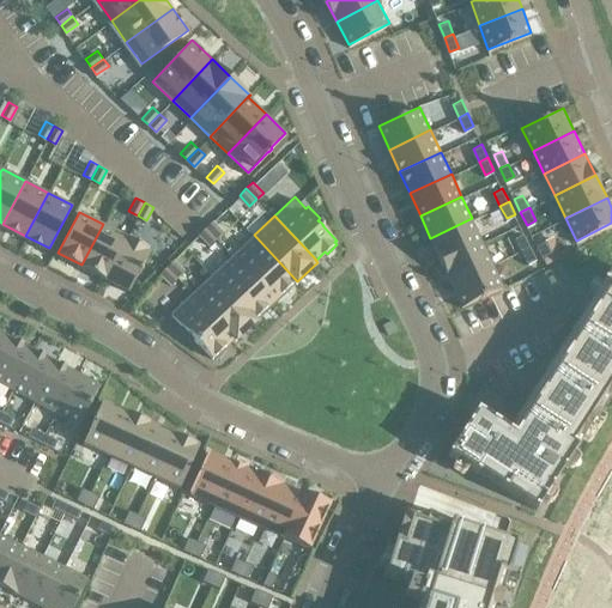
[(472,218),(430,238),(441,260),(483,241),(472,218)]
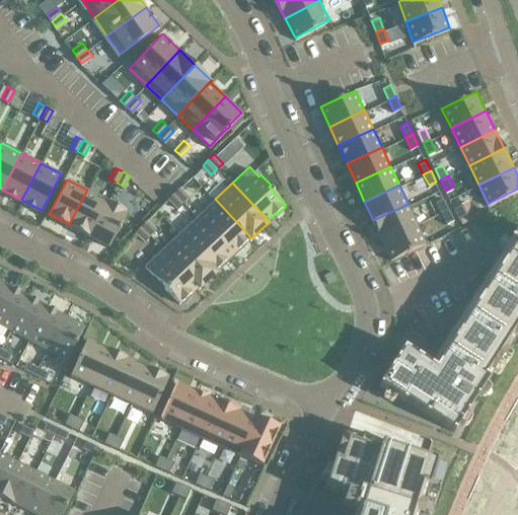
[(180,186),(174,191),(183,201),(190,195),(180,186)]
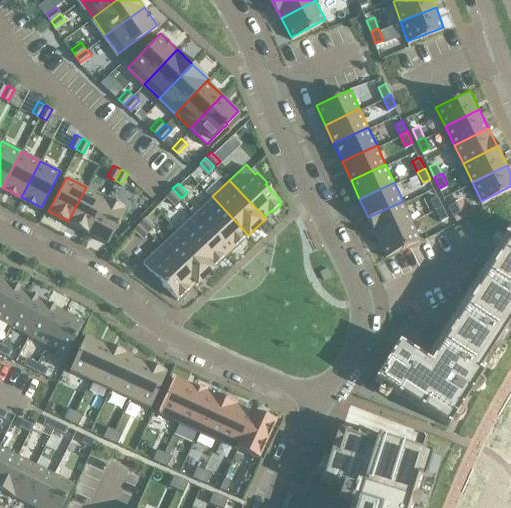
[(86,187),(68,221),(88,232),(106,197),(86,187)]
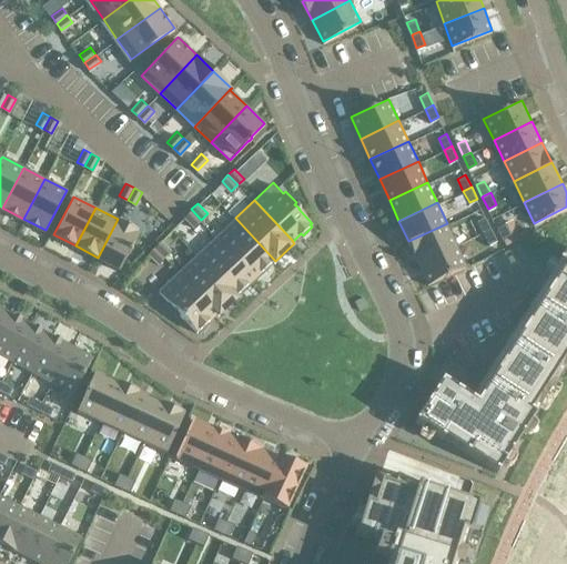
[(191,209),(184,215),(194,225),(201,220),(191,209)]
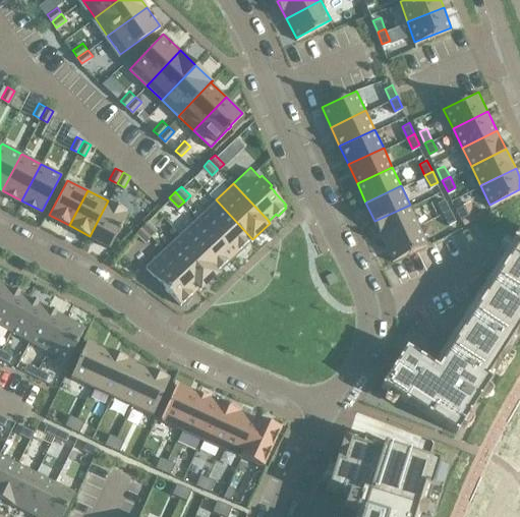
[(445,197),(438,200),(443,212),(451,208),(445,197)]
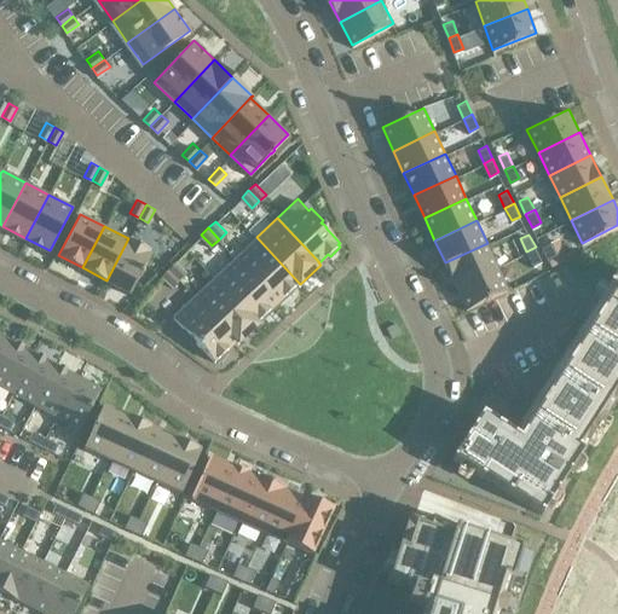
[(256,237),(236,256),(277,301),(288,291),(289,293),(299,284),(300,284),(256,237)]
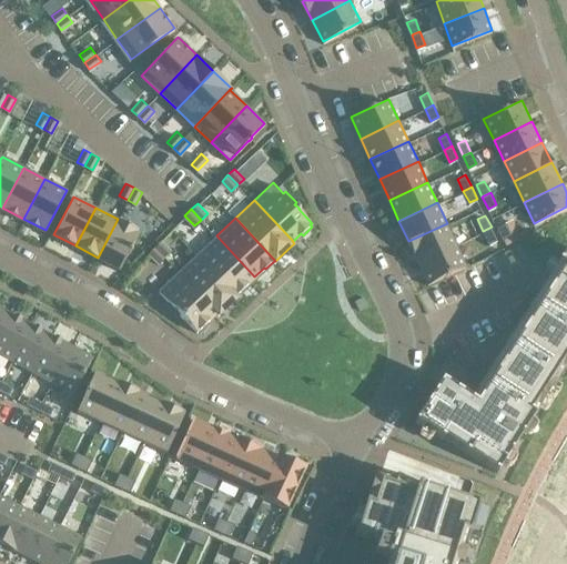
[(118,219),(98,258),(120,269),(129,252),(130,252),(131,248),(140,230),(118,219)]
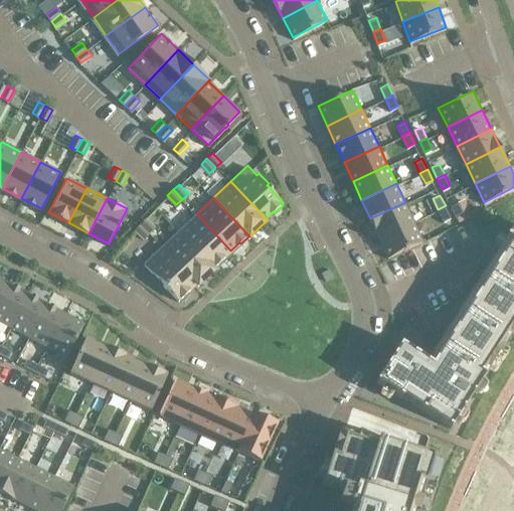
[(458,201),(451,205),(456,215),(464,212),(458,201)]
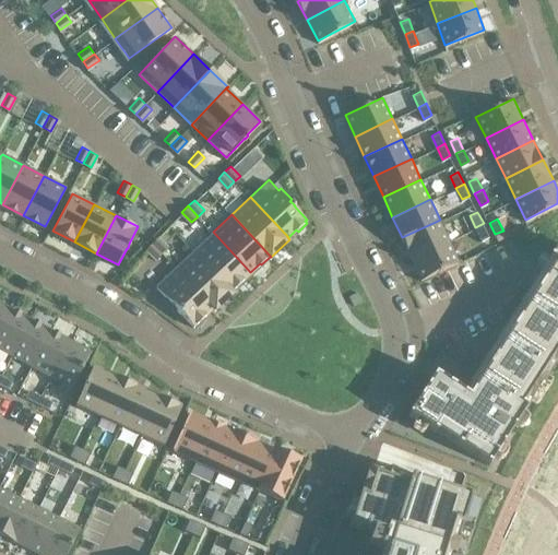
[(440,220),(402,237),(412,258),(449,239),(440,220)]
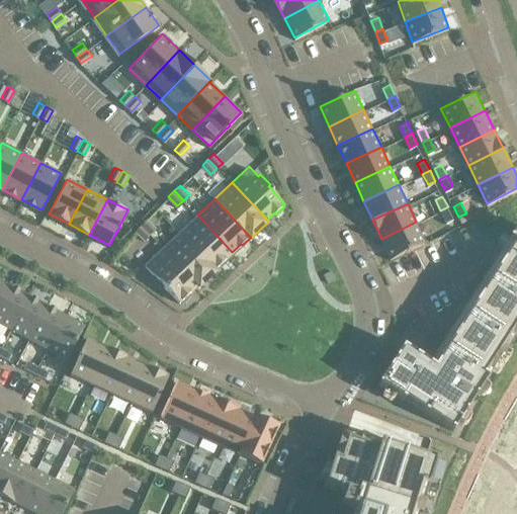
[(448,206),(440,210),(446,222),(453,218),(448,206)]
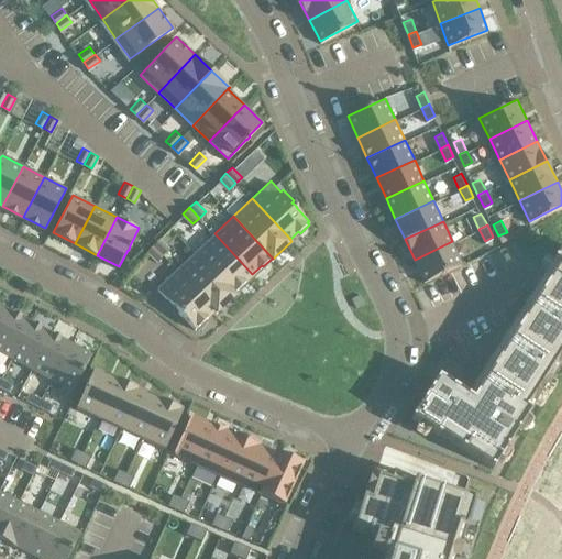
[(215,233),(196,251),(235,294),(235,293),(244,284),(243,283),(252,274),(215,233)]
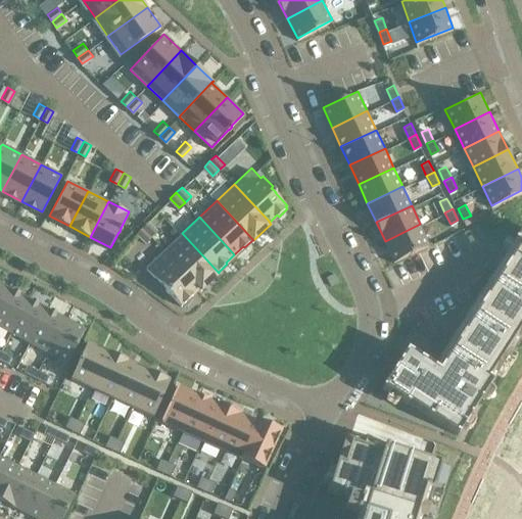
[(148,221),(143,226),(152,235),(157,229),(148,221)]
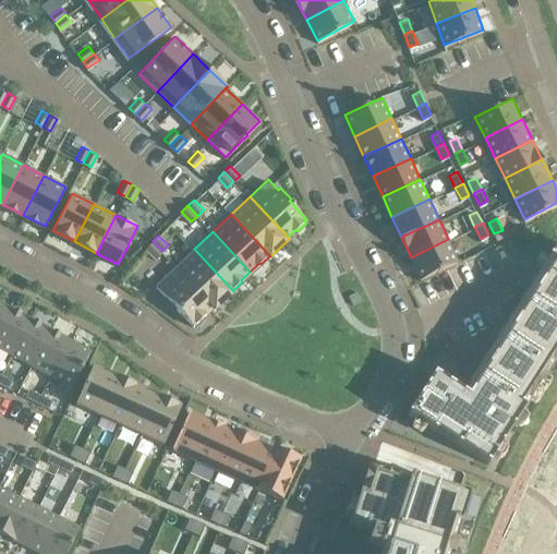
[(448,239),(411,257),(421,278),(458,261),(448,239)]
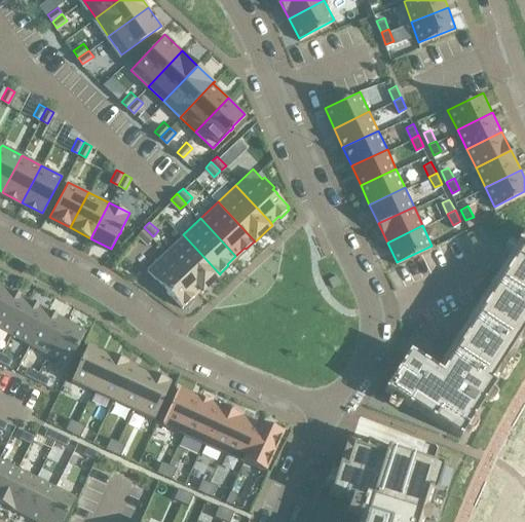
[(144,227),(138,233),(147,243),(153,236),(144,227)]
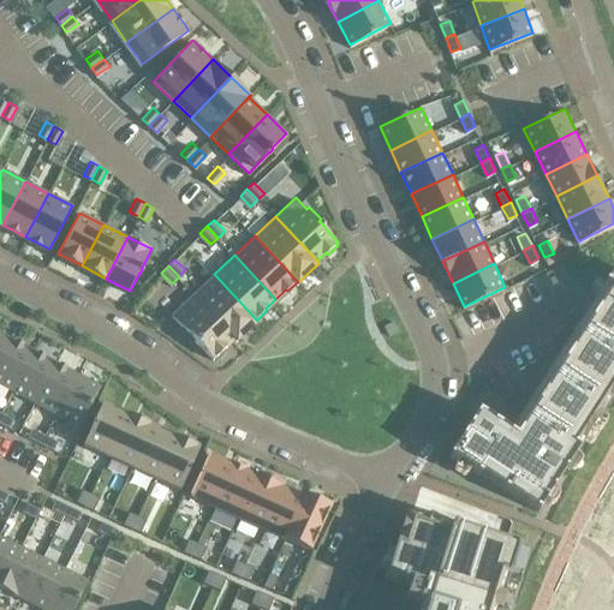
[(478,408),(449,454),(457,459),(480,473),(481,472),(540,509),(565,468),(591,428),(609,400),(613,392),(613,267),(604,281),(612,285),(517,432),(478,408)]
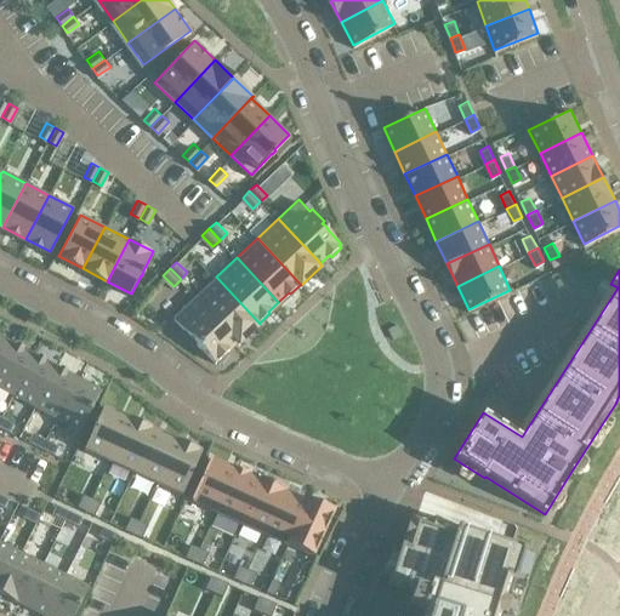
[(216,277),(194,297),(237,341),(239,343),(260,324),(216,277)]
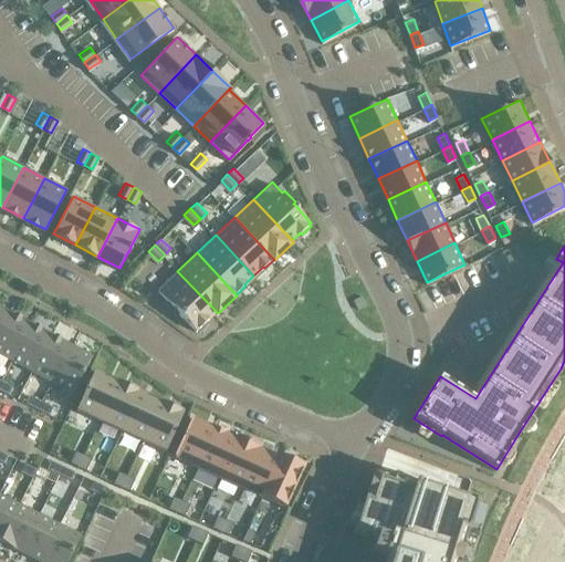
[(177,271),(158,289),(168,299),(166,301),(177,312),(179,310),(180,311),(179,312),(182,315),(184,315),(197,329),(198,328),(200,330),(209,321),(208,319),(216,311),(177,271)]
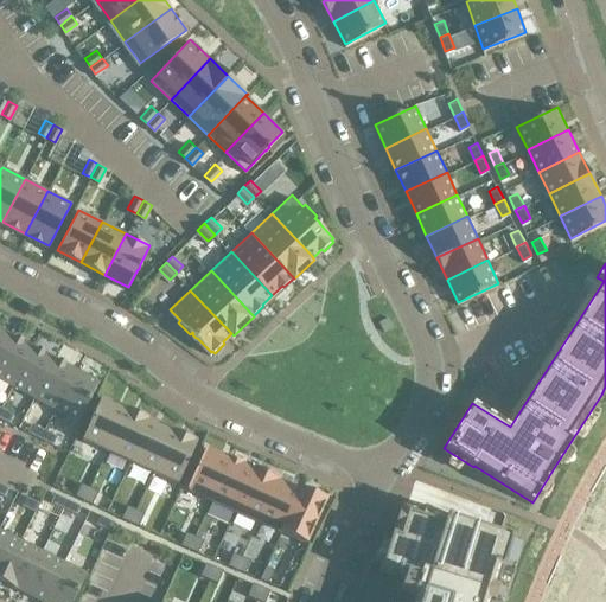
[(0,325),(0,357),(13,333),(0,325)]
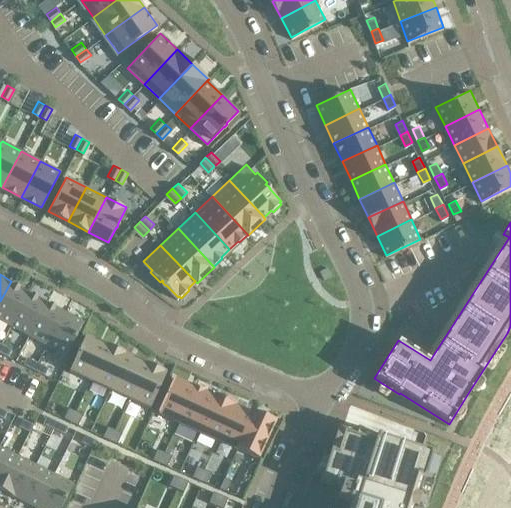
[(11,281),(0,301),(0,318),(11,324),(29,290),(11,281)]
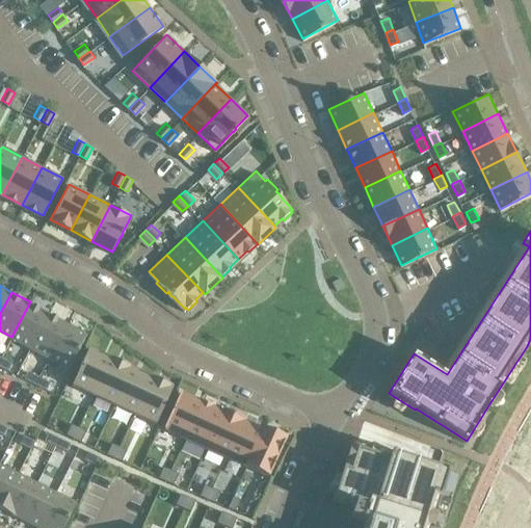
[(30,301),(11,337),(31,347),(50,312),(30,301)]
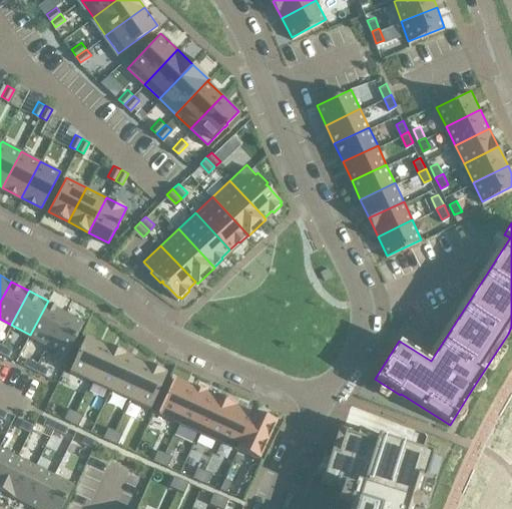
[(48,301),(30,335),(47,344),(65,311),(48,301)]
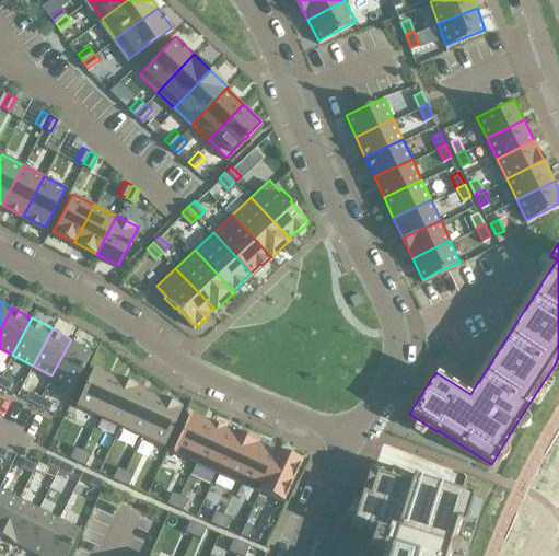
[(71,339),(51,375),(72,387),(92,350),(71,339)]
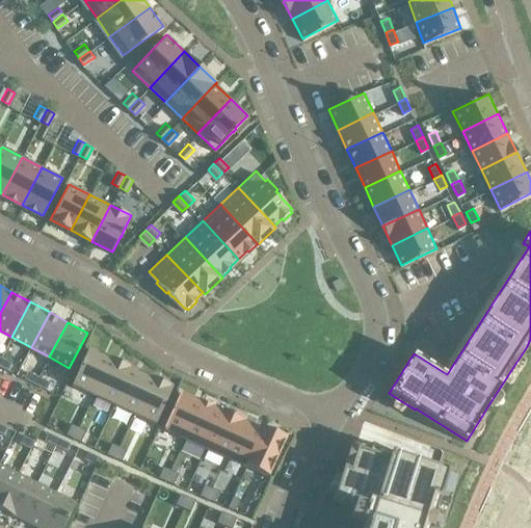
[(80,367),(73,383),(94,393),(110,357),(89,346),(82,363),(81,363),(79,366),(80,367)]
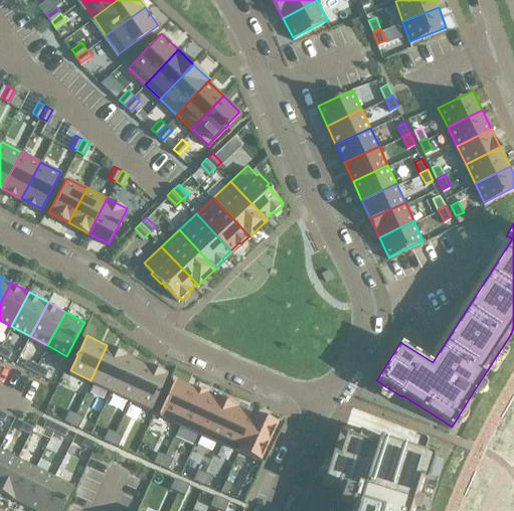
[(1,344),(0,346),(0,352),(8,357),(12,349),(1,344)]
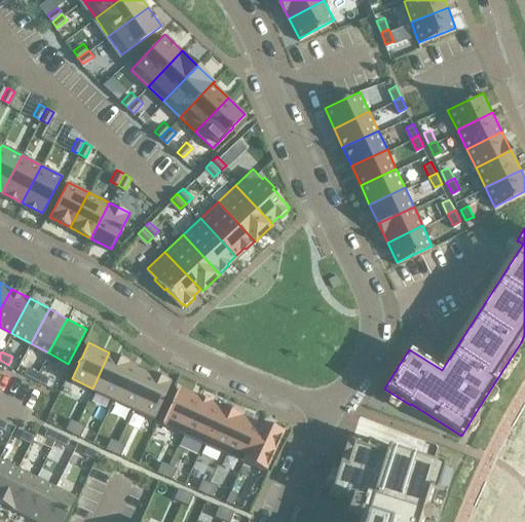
[(109,352),(92,388),(113,398),(129,362),(109,352)]
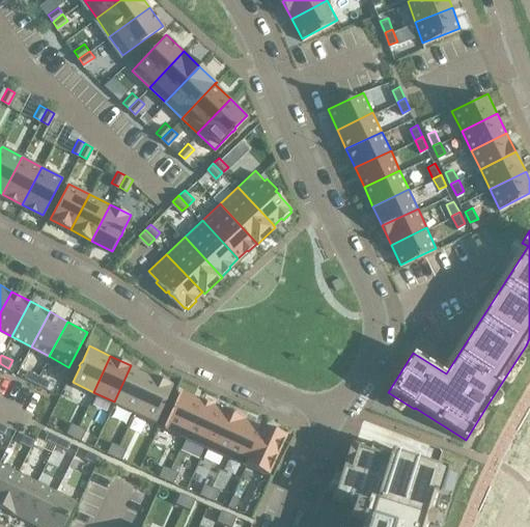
[(131,365),(114,401),(134,411),(150,375),(131,365)]
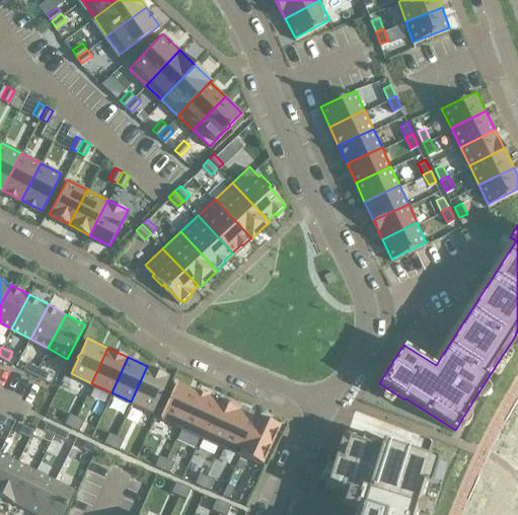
[(27,360),(23,367),(34,373),(39,365),(27,360)]
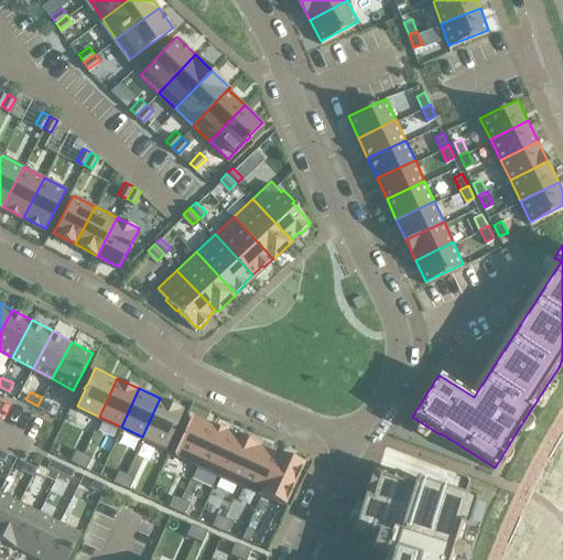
[(42,397),(38,406),(50,411),(54,404),(42,397)]
